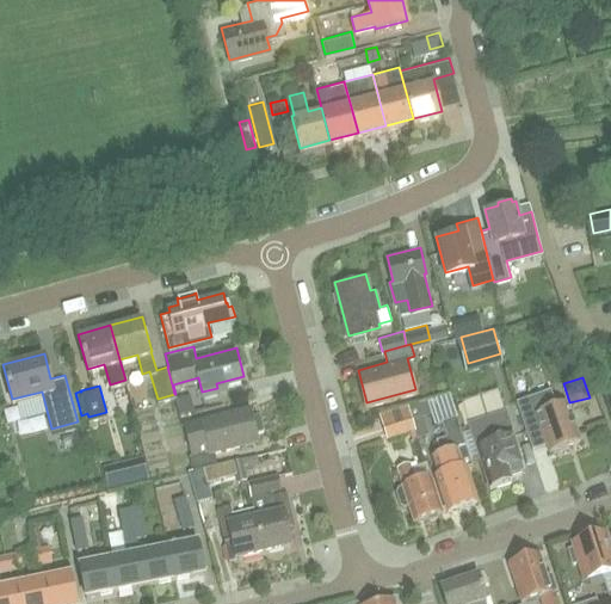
[(581,438),(566,399),(555,402),(549,387),(516,399),(518,405),(519,405),(526,426),(525,427),(531,447),(545,441),(549,450),(551,449),(557,453),(565,449),(567,443),(581,438)]
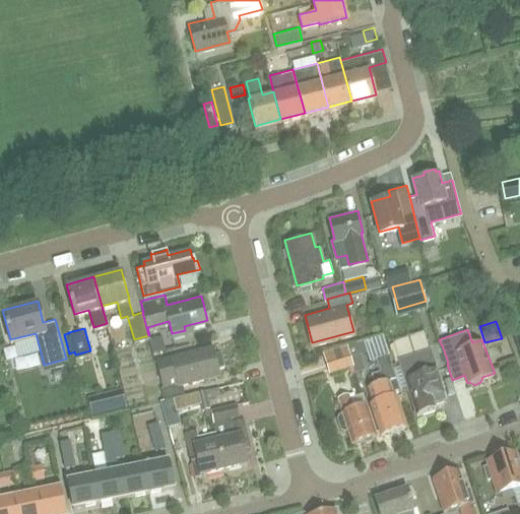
[(350,355),(346,343),(346,342),(323,349),(325,355),(324,355),(329,370),(353,363),(350,355)]
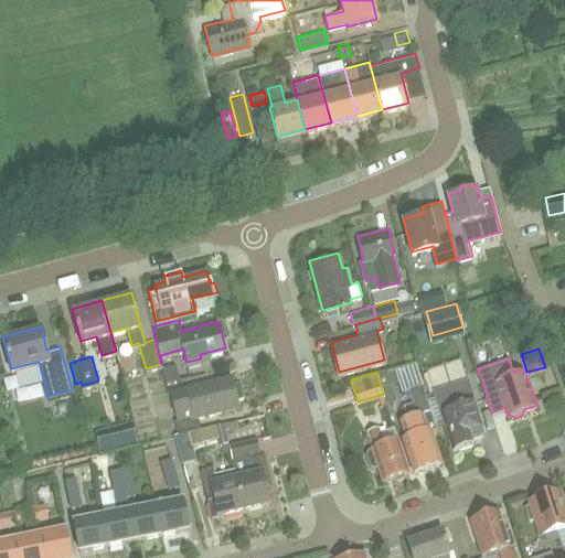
[(178,430),(188,428),(200,425),(198,415),(240,404),(236,393),(243,392),(238,379),(234,382),(232,373),(170,389),(177,418),(174,418),(176,422),(178,430)]
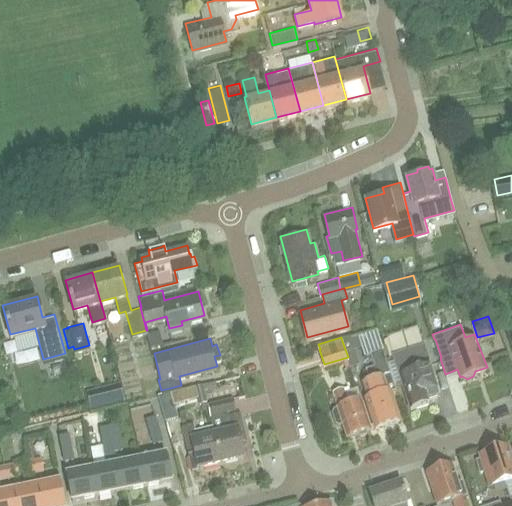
[(431,367),(423,343),(392,353),(402,383),(403,382),(409,399),(408,399),(410,406),(428,400),(425,391),(437,387),(430,367),(431,367)]
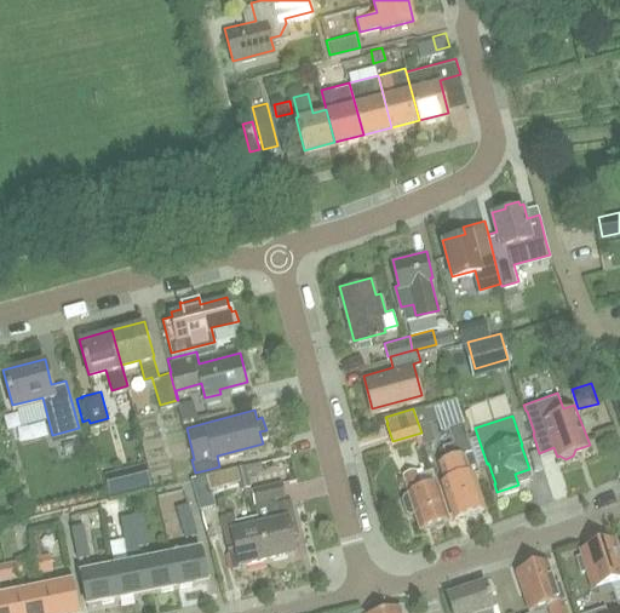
[(484,505),(472,470),(478,468),(472,450),(461,419),(448,423),(453,439),(442,442),(453,475),(442,479),(454,515),(484,505)]
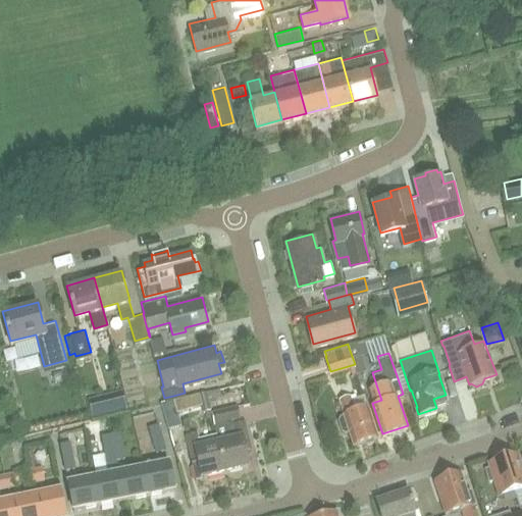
[(52,369),(55,379),(69,375),(66,365),(52,369)]
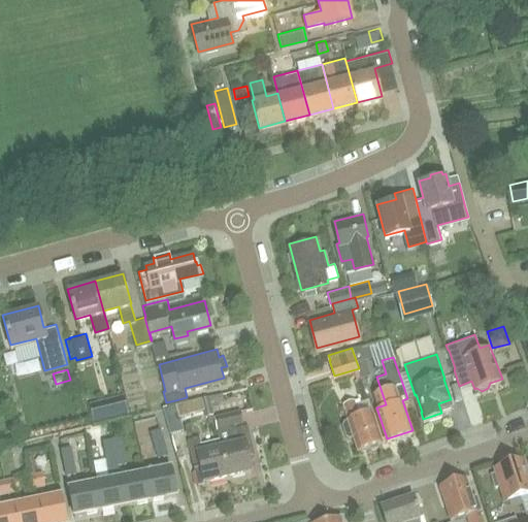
[(88,400),(92,418),(125,410),(121,392),(88,400)]
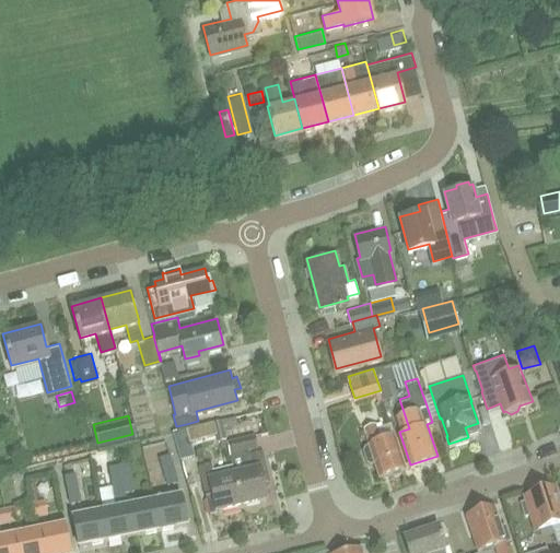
[(226,435),(225,430),(222,416),(212,419),(217,438),(226,435)]
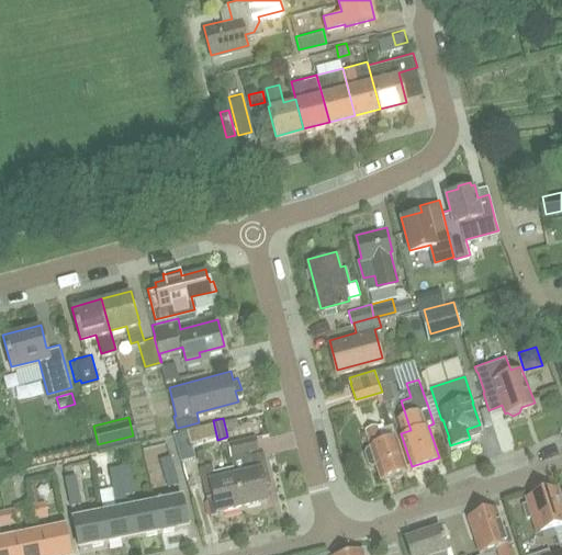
[(372,461),(375,460),(380,476),(392,473),(395,475),(402,473),(403,468),(406,468),(392,421),(378,426),(377,422),(366,427),(371,443),(367,444),(366,449),(369,460),(372,461)]
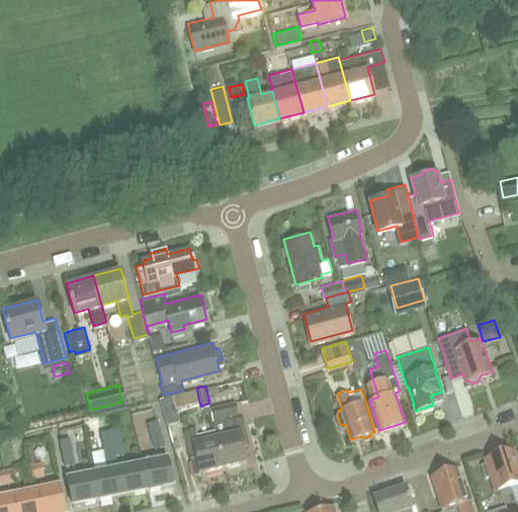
[(163,395),(159,397),(166,422),(179,418),(172,393),(163,395)]
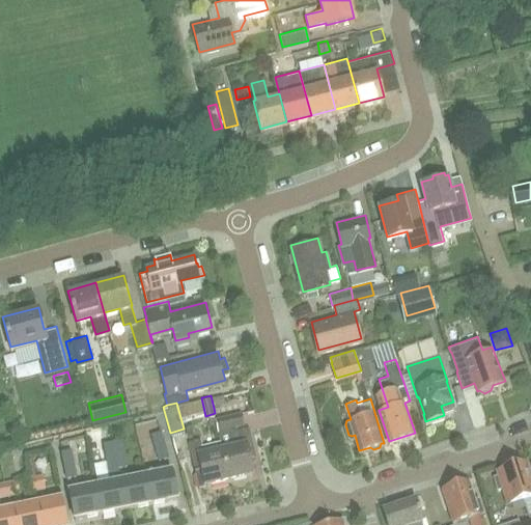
[(221,445),(228,477),(254,471),(249,450),(254,449),(248,425),(236,429),(236,424),(244,423),(241,411),(223,415),(215,417),(216,419),(219,433),(218,433),(220,439),(221,445)]
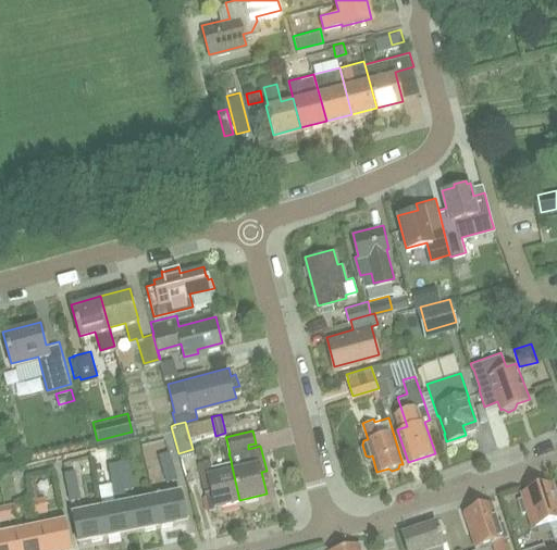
[(169,448),(162,450),(158,451),(165,480),(177,477),(169,448)]
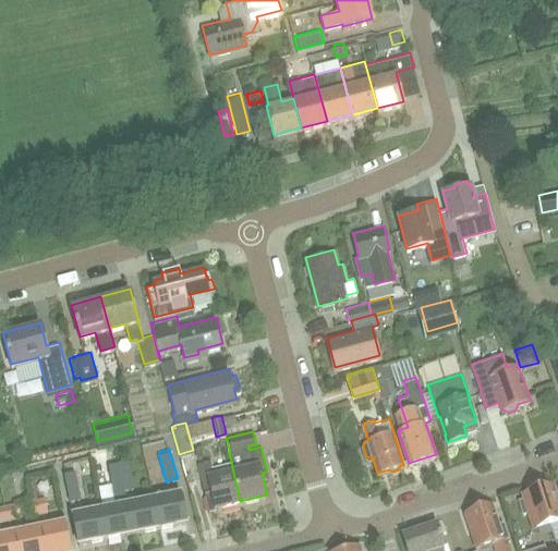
[(118,460),(123,488),(134,486),(129,457),(118,460)]
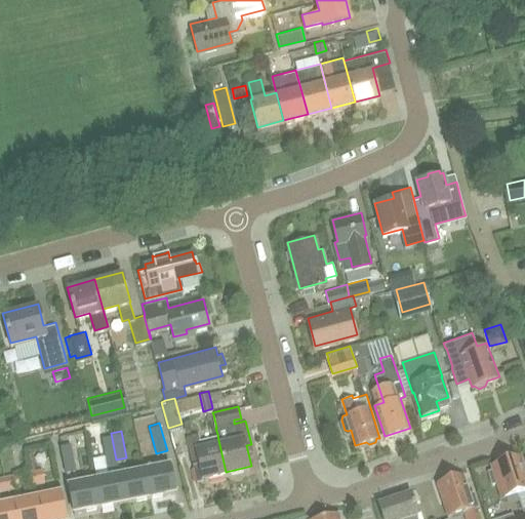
[(226,472),(218,440),(217,434),(199,438),(197,432),(186,434),(192,456),(197,454),(199,461),(192,462),(196,479),(202,477),(202,478),(226,472)]
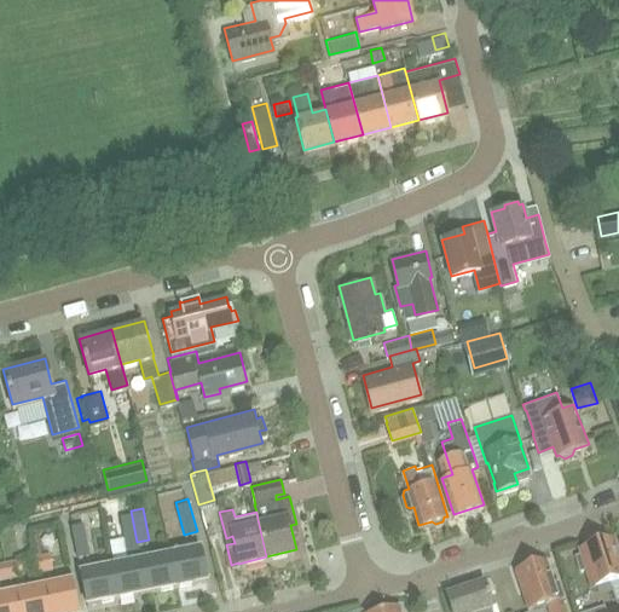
[(116,594),(146,588),(140,558),(137,542),(131,511),(119,513),(126,544),(128,560),(110,564),(116,594)]
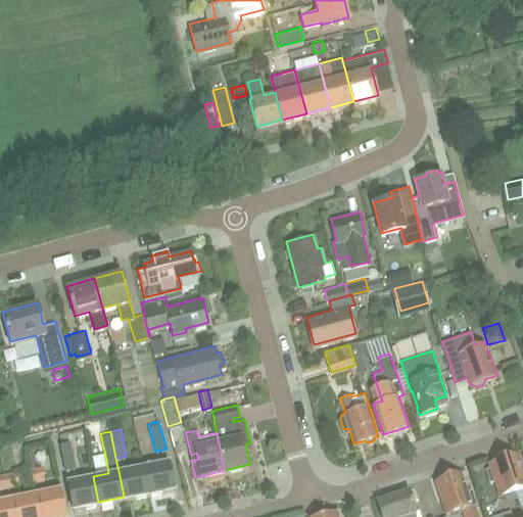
[(20,436),(22,450),(45,447),(44,433),(20,436)]
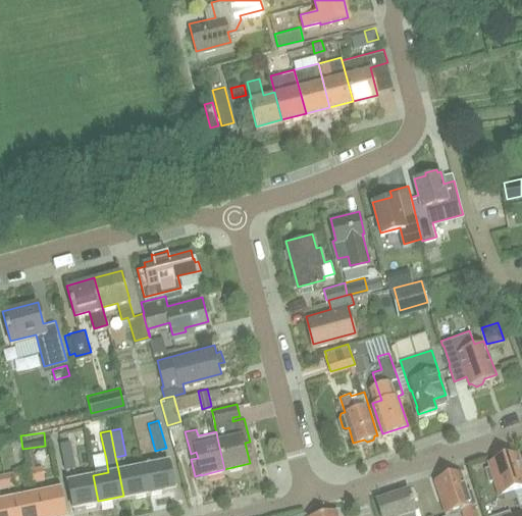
[(64,467),(75,465),(70,439),(59,441),(64,467)]
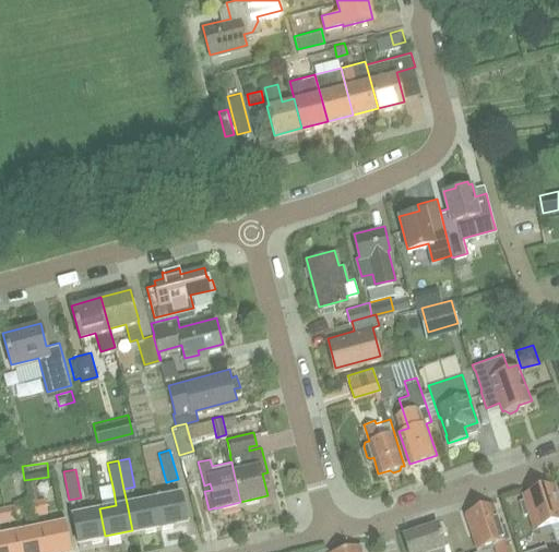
[(538,484),(526,488),(527,491),(524,492),(525,496),(520,499),(524,511),(530,510),(535,526),(551,522),(557,538),(558,537),(558,503),(552,483),(539,488),(538,484)]
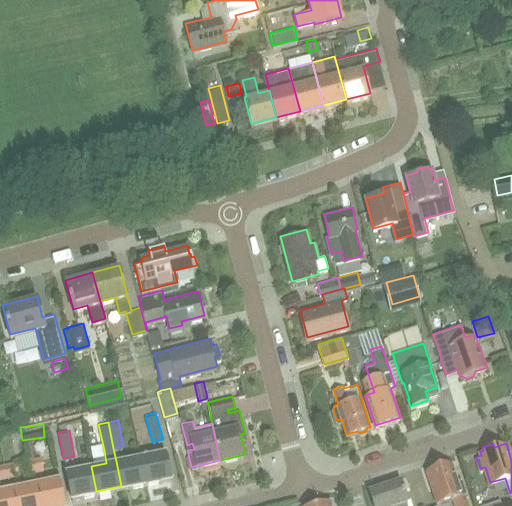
[(140,456),(145,481),(170,476),(165,451),(140,456)]
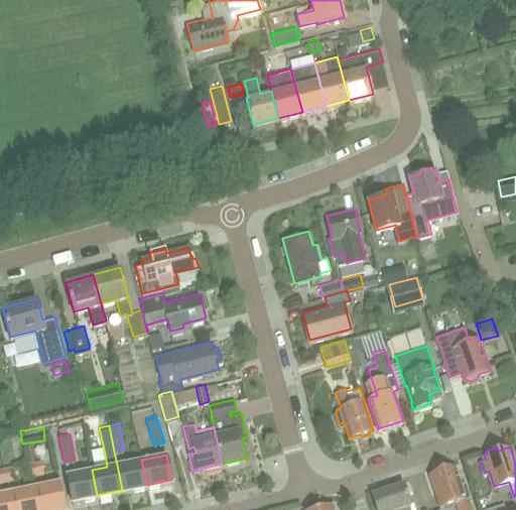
[(29,460),(32,473),(44,471),(41,458),(29,460)]
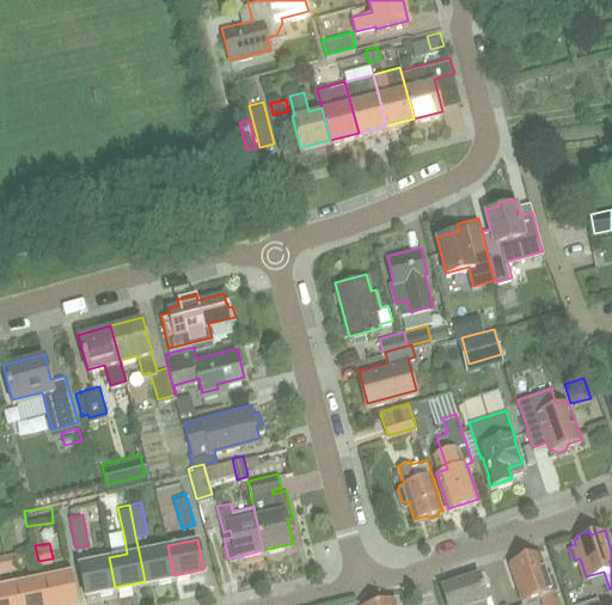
[(167,545),(139,551),(145,581),(173,575),(167,545)]
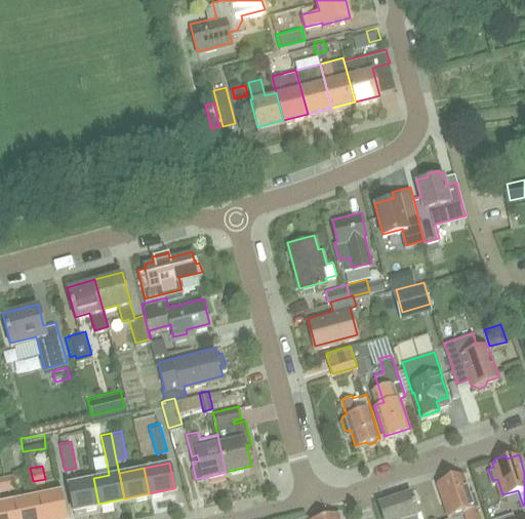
[(21,485),(17,471),(5,473),(7,487),(21,485)]
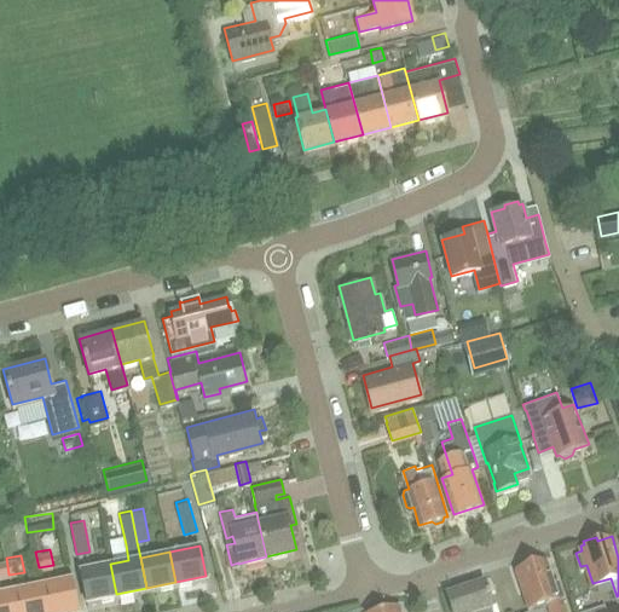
[(550,611),(567,611),(562,595),(557,578),(553,579),(545,558),(515,567),(527,605),(547,599),(550,611)]
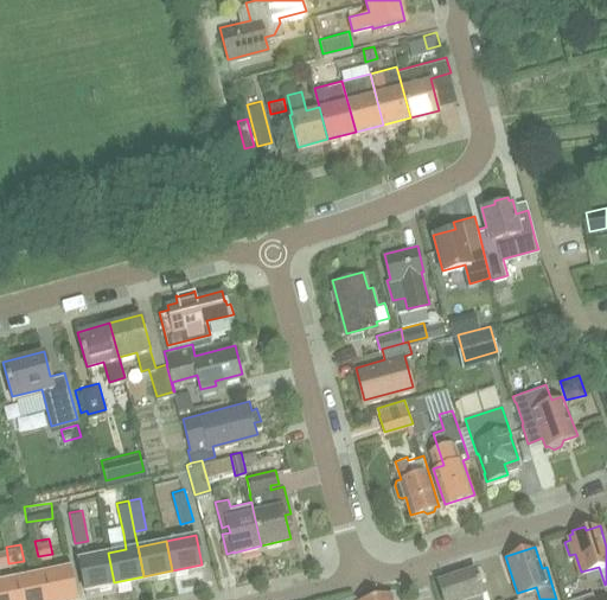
[(114,582),(108,553),(78,559),(84,588),(114,582)]
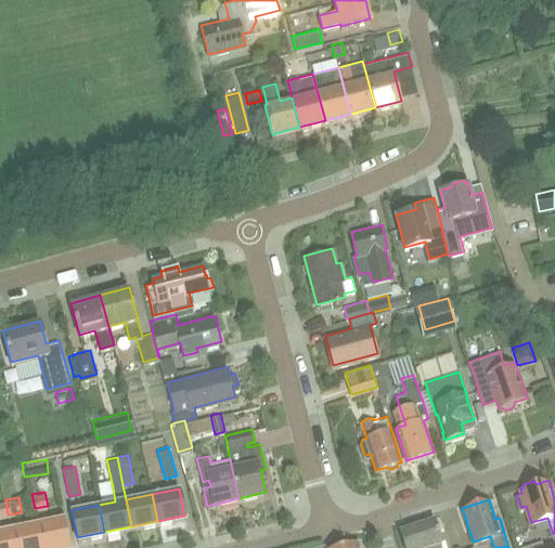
[(64,517),(37,522),(42,547),(63,547),(69,547),(64,517)]
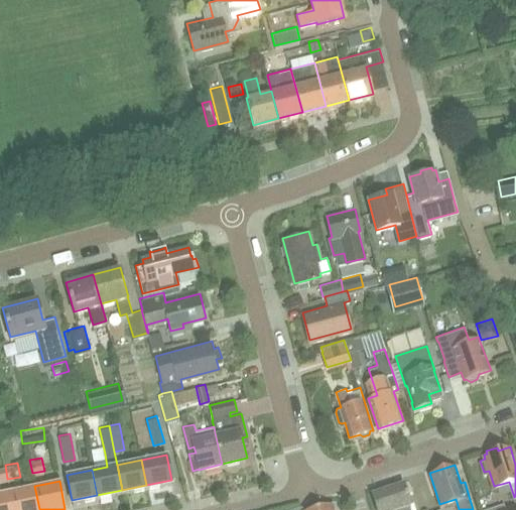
[(411,509),(409,503),(410,502),(403,481),(372,492),(377,509),(386,509),(399,506),(400,509),(411,509)]
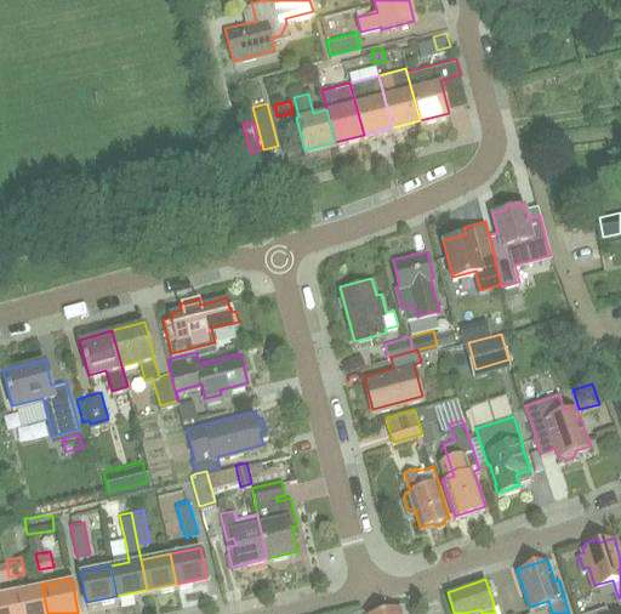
[(16,613),(47,613),(41,585),(12,591),(16,613)]
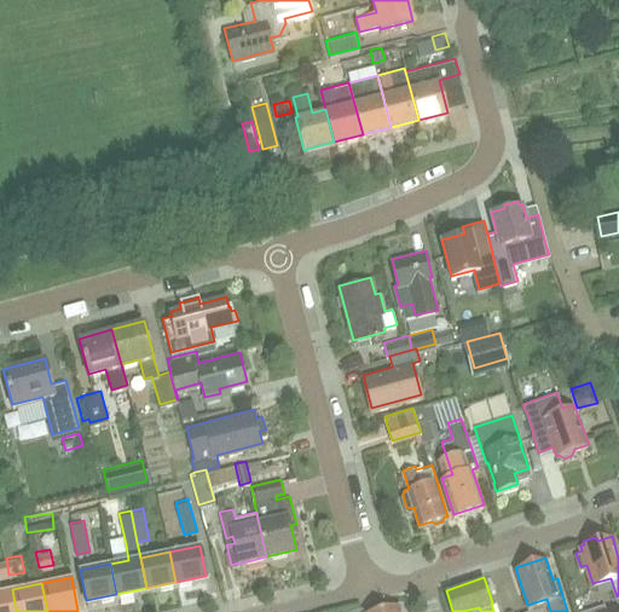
[(0,611),(16,611),(12,589),(0,592),(0,611)]
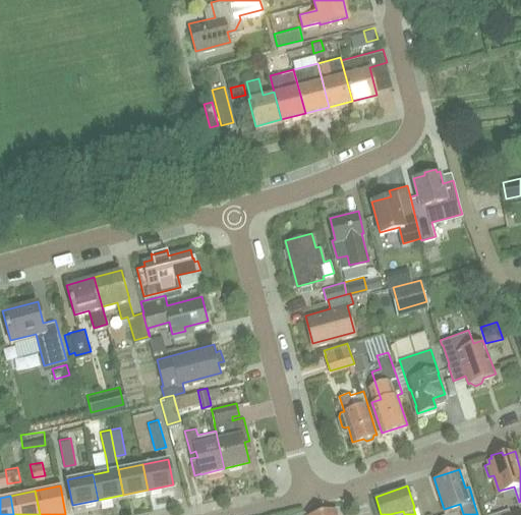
[(520,505),(509,509),(510,514),(513,514),(520,512),(520,505)]
